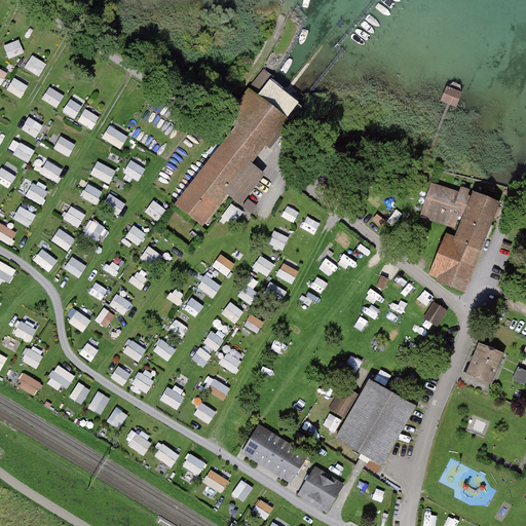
[(5,43),(10,58),(26,52),(21,38),(5,43)]
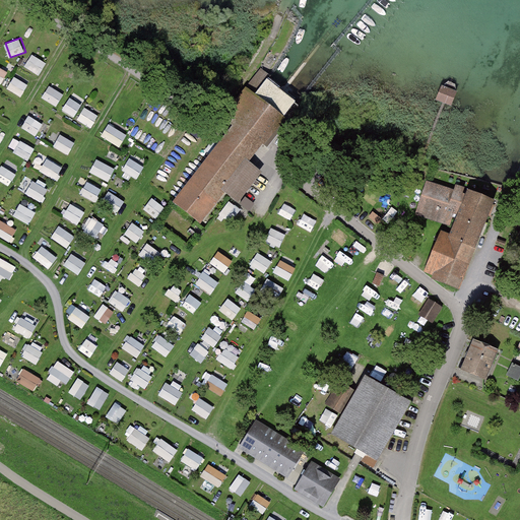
[(41,74),(48,61),(33,53),(25,66),(41,74)]
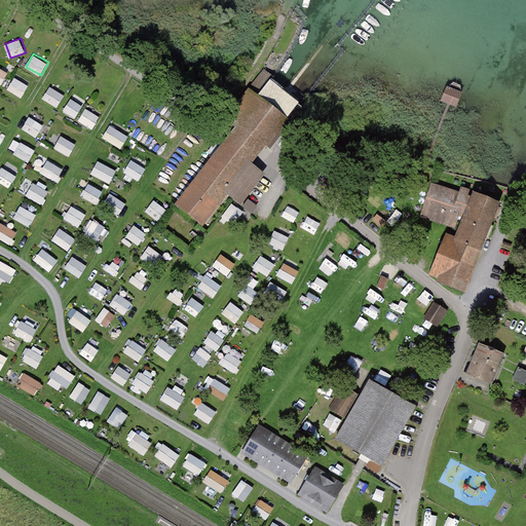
[(0,82),(2,84),(9,72),(0,66),(0,82)]
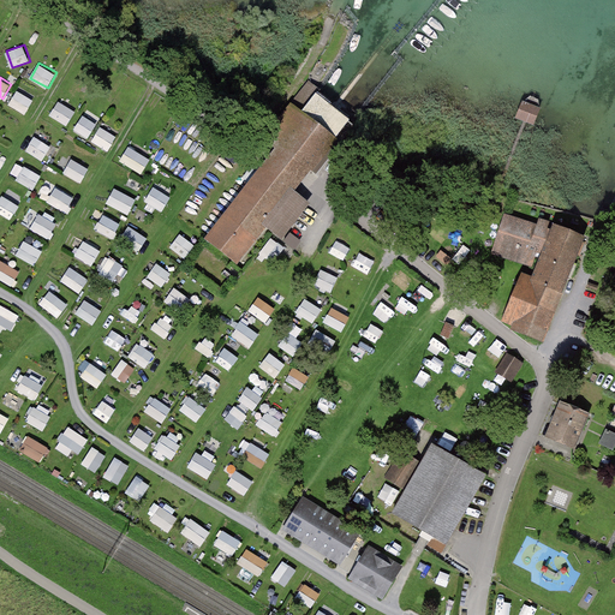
[(291,103),(302,112),(316,94),(320,89),(309,81),(291,103)]
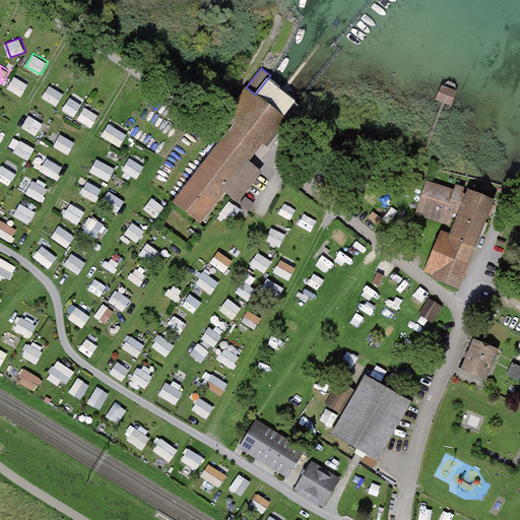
[(21,94),(29,77),(16,71),(8,89),(21,94)]
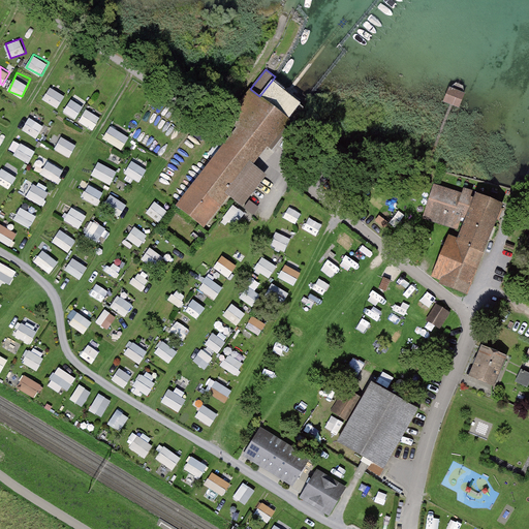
[(259,96),(290,121),(303,104),(272,81),(259,96)]
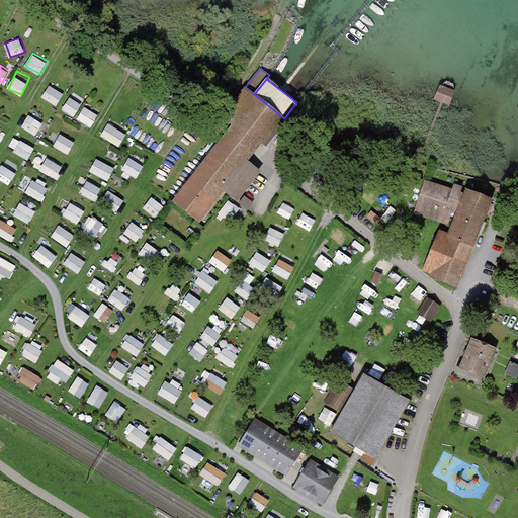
[(447,81),(443,86),(455,90),(454,84),(447,81)]
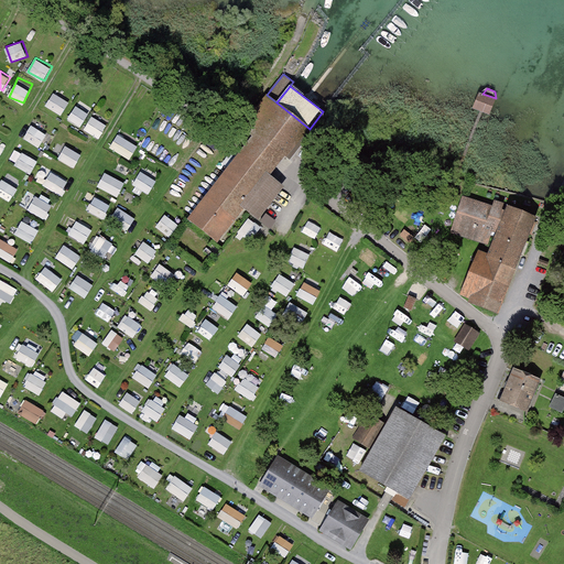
[(55,91),(46,105),(62,115),(71,101),(55,91)]
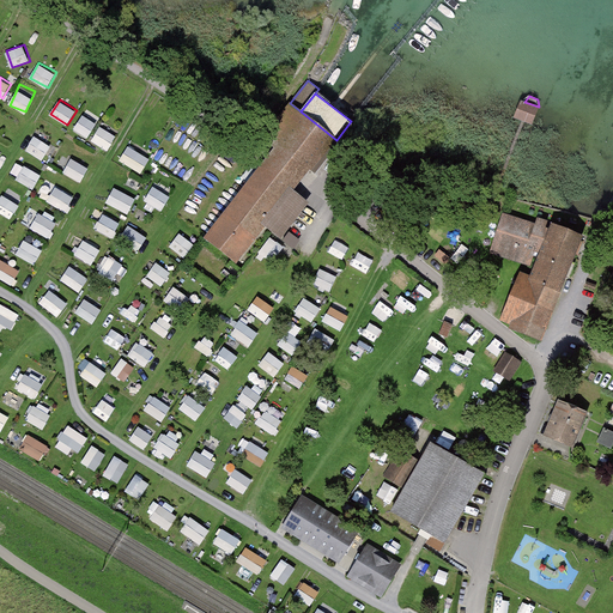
[(516,119),(534,126),(541,108),(539,107),(525,102),(522,101),(516,119)]
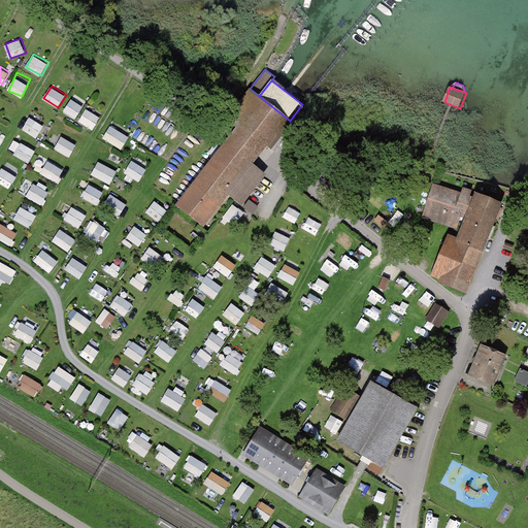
[(230,136),(175,205),(203,228),(229,197),(242,206),(266,174),(254,165),(264,154),(290,121),(259,96),(250,89),(225,120),(236,128),(230,136)]
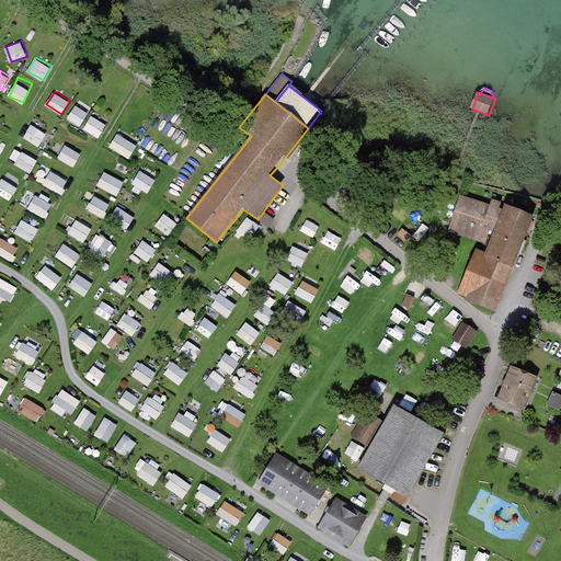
[(68,117),(80,124),(88,112),(76,104),(68,117)]
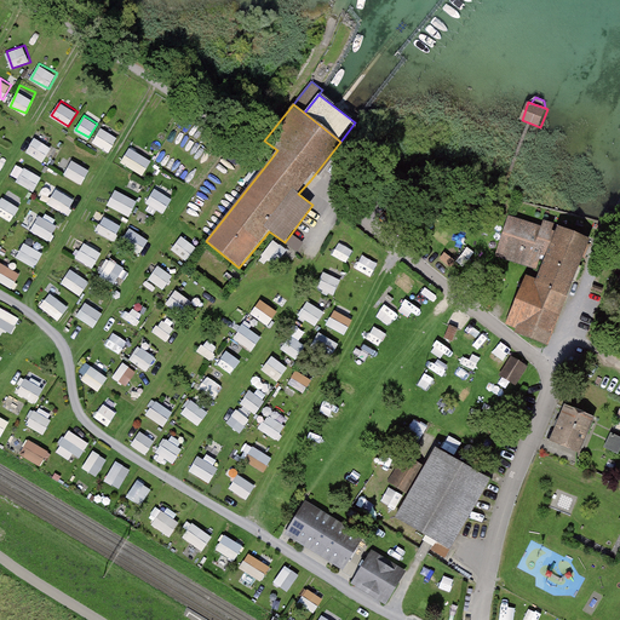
[(93,142),(110,151),(119,137),(103,126),(93,142)]
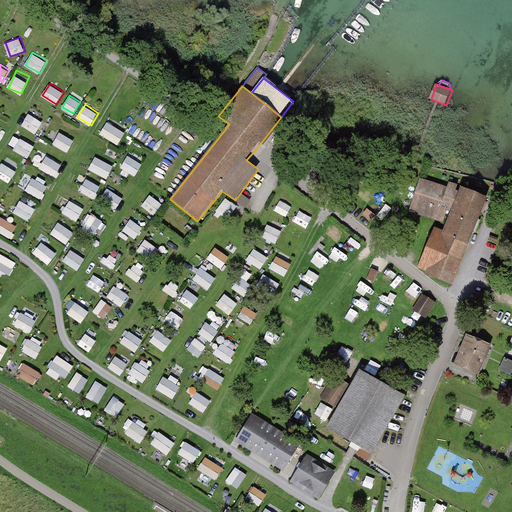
[(28,112),(22,126),(38,133),(44,119),(28,112)]
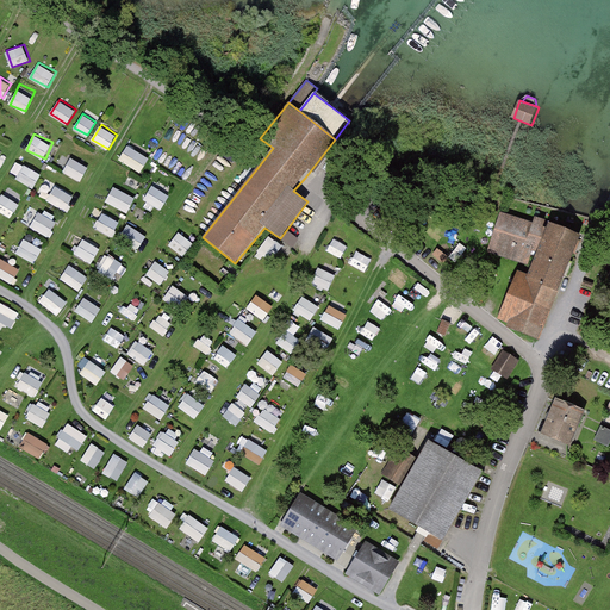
[(129,143),(120,160),(143,172),(151,154),(129,143)]
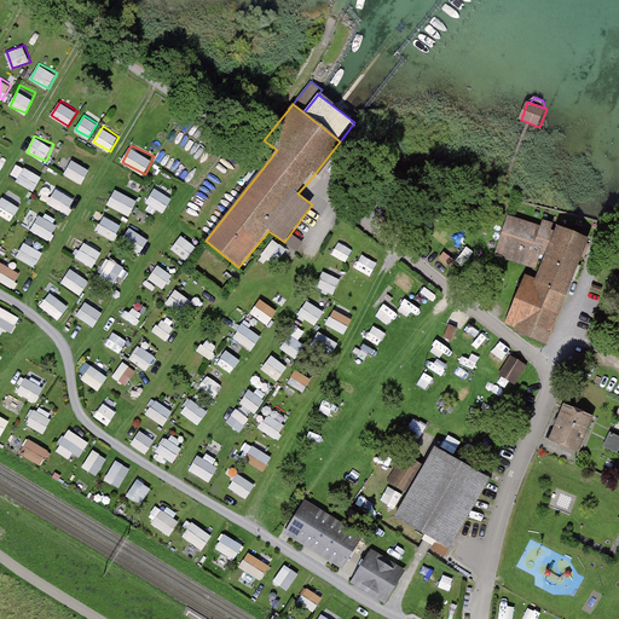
[(64,173),(84,183),(91,168),(73,158),(64,173)]
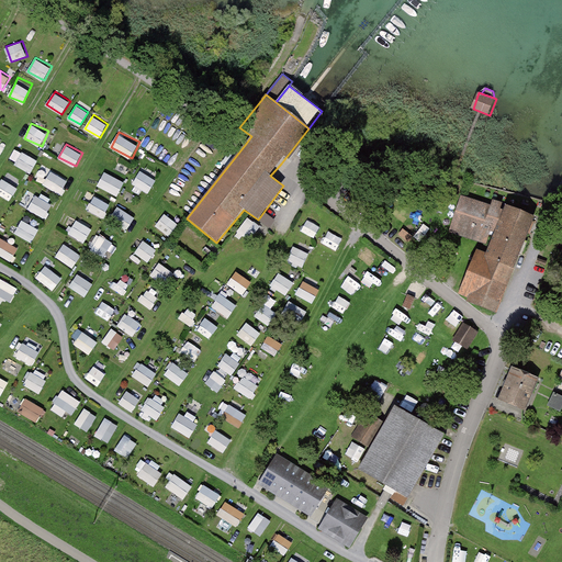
[(15,164),(32,172),(40,159),(23,150),(15,164)]
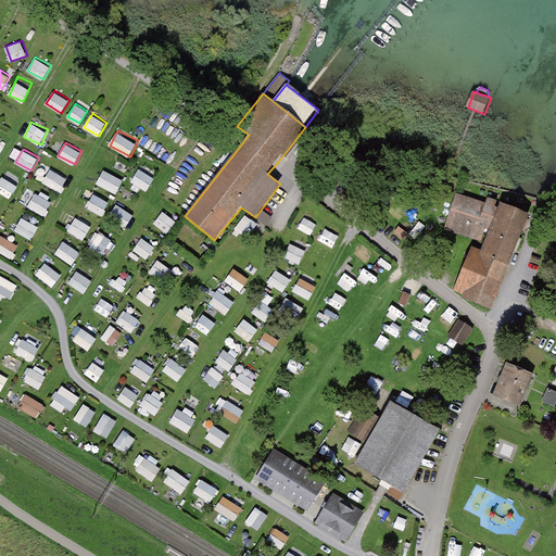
[(51,167),(43,182),(62,191),(68,177),(51,167)]
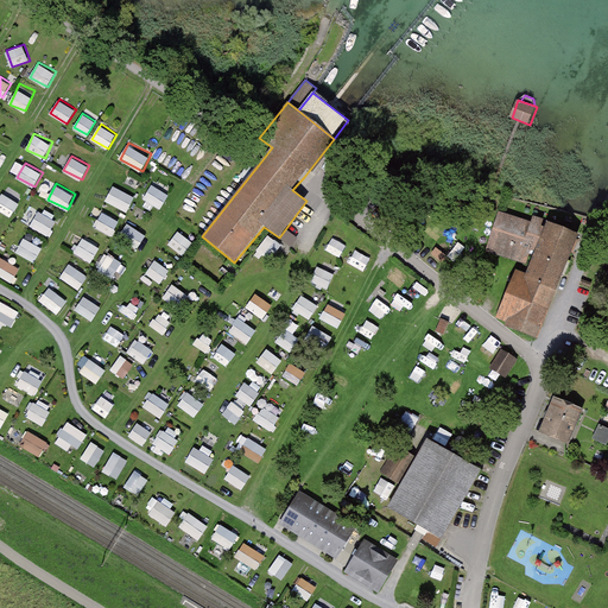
[(145,198),(162,208),(170,194),(153,183),(145,198)]
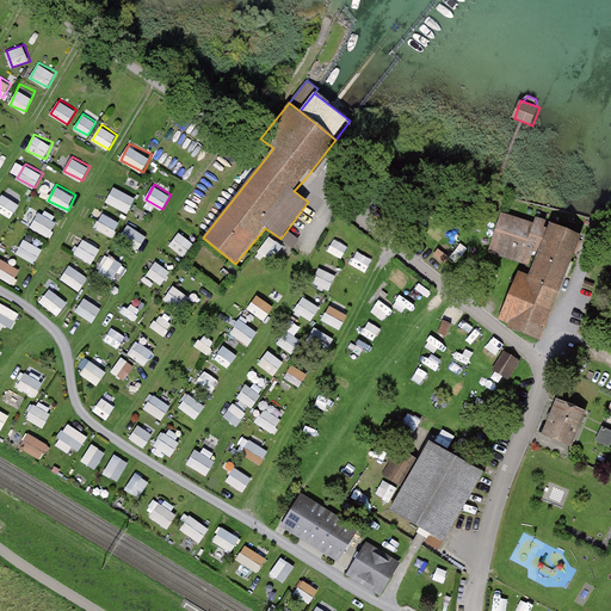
[(0,209),(12,216),(25,195),(8,185),(0,198),(0,209)]
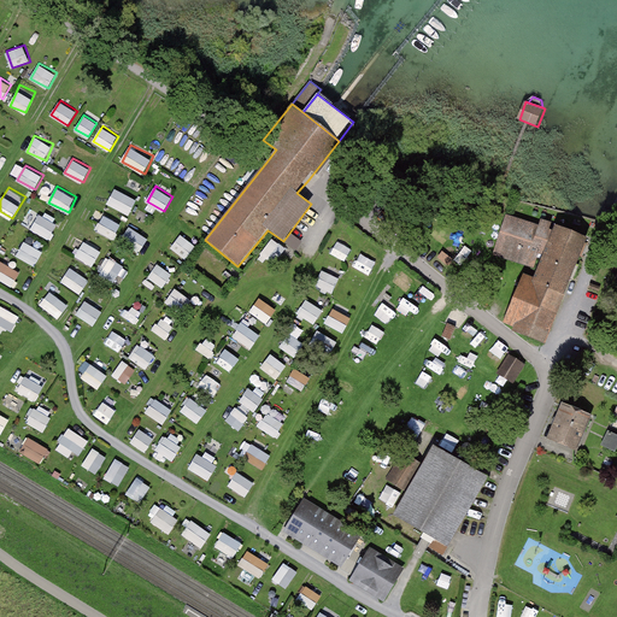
[(116,187),(107,203),(129,215),(137,199),(116,187)]
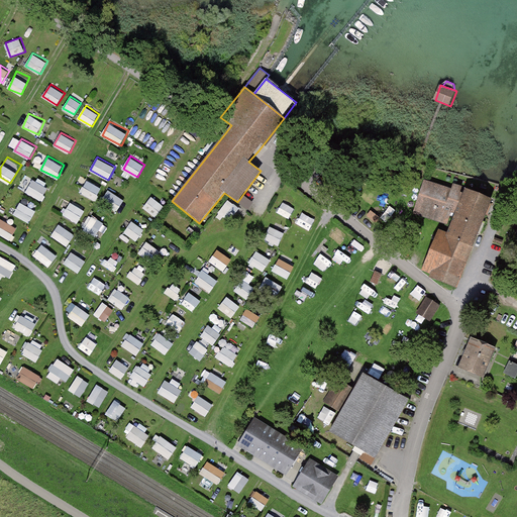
[(436,168),(433,180),(444,183),(447,171),(436,168)]
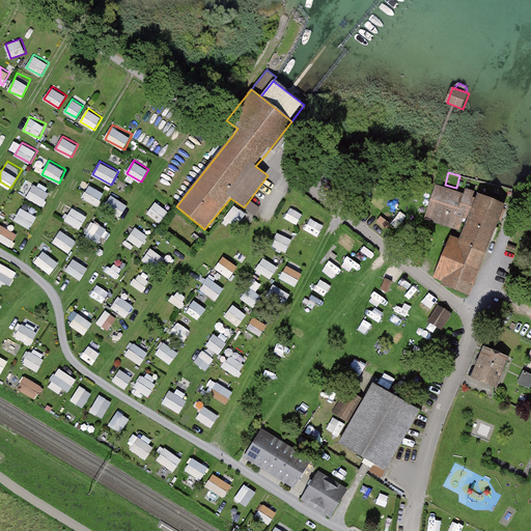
[(27,197),(45,204),(51,190),(33,183),(27,197)]
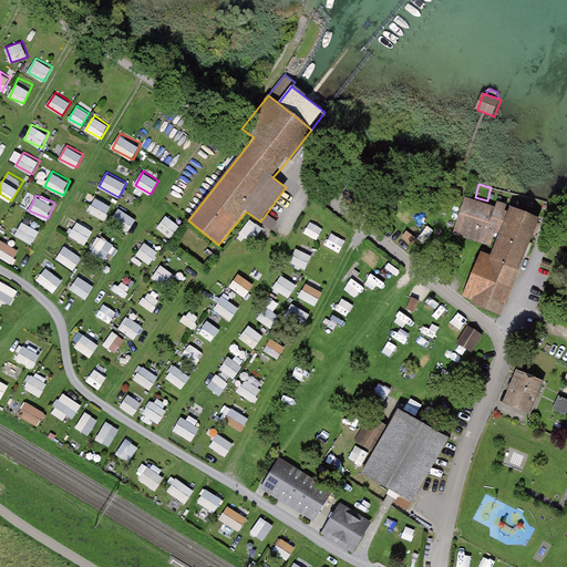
[(105,219),(113,205),(95,196),(88,210),(105,219)]
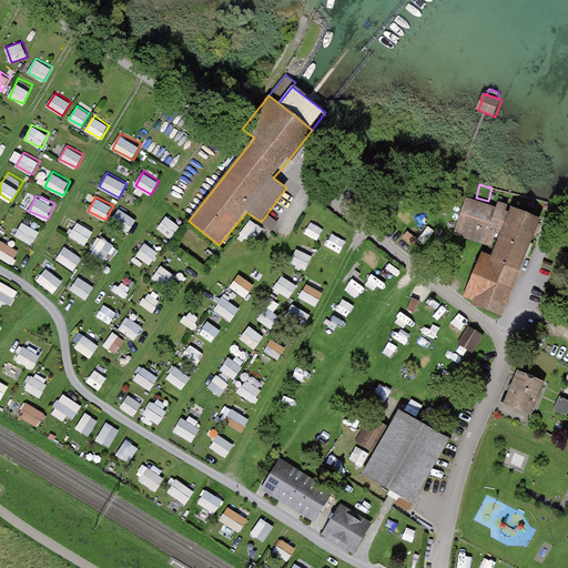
[(455,235),(496,247),(511,206),(499,202),(497,208),(466,198),(455,235)]
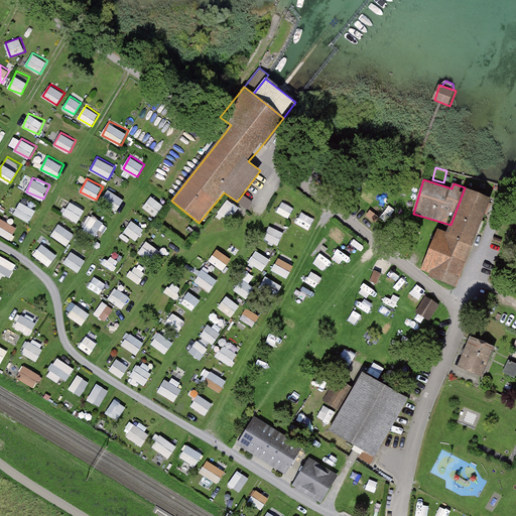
[(458,288),(492,199),(465,187),(450,225),(447,233),(439,230),(422,271),(431,274),(430,278),(458,288)]
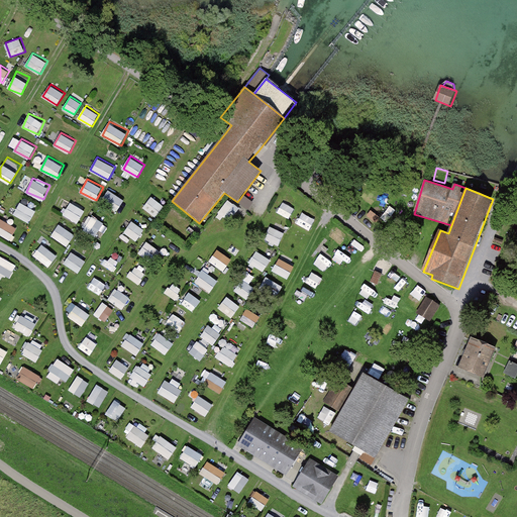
[(117,211),(125,199),(109,189),(101,201),(117,211)]
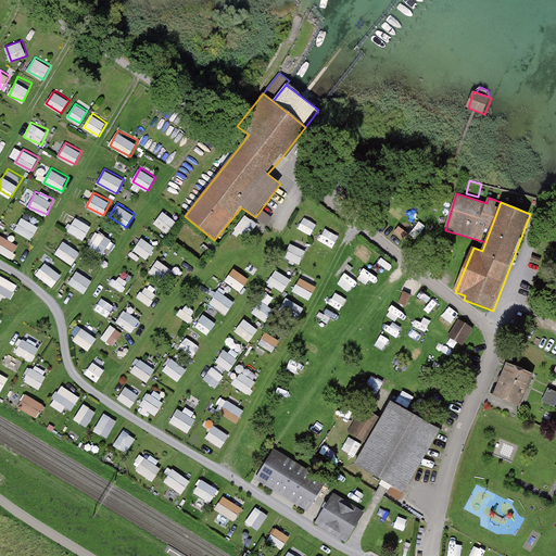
[(267,224),(274,216),(264,209),(257,216),(267,224)]
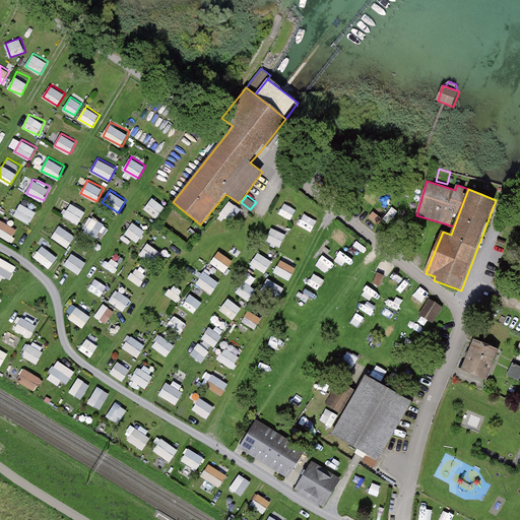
[(153,196),(144,208),(157,217),(167,206),(153,196)]
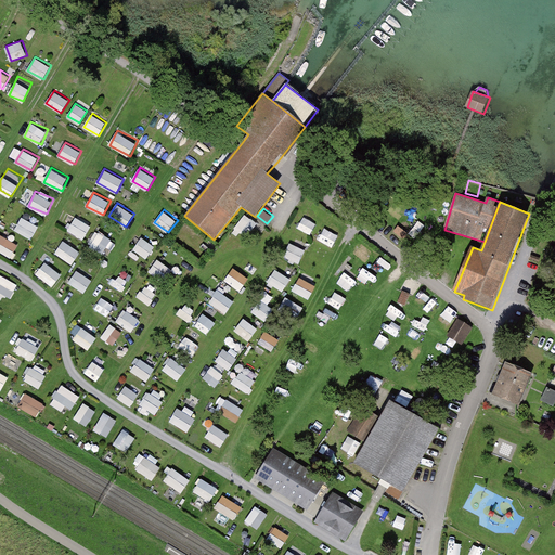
[(246,213),(234,229),(248,239),(260,222),(246,213)]
